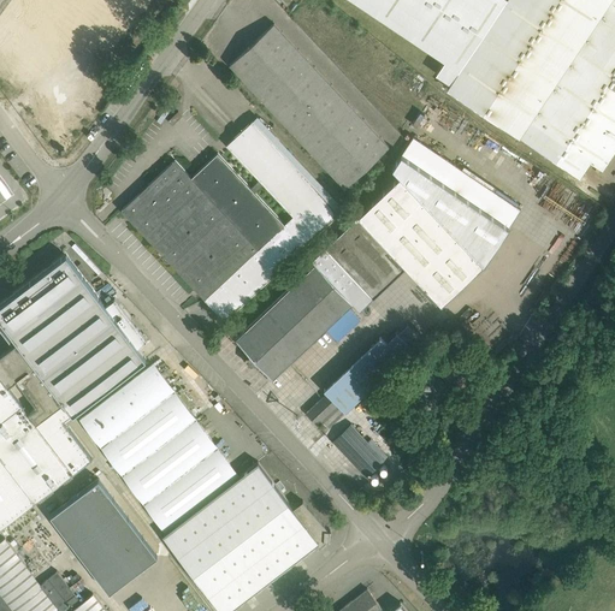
[(590,165),(602,173),(614,153),(614,0),(508,0),(507,3),(503,0),(348,0),(444,64),(436,77),(450,87),(447,93),(579,181),(590,165)]
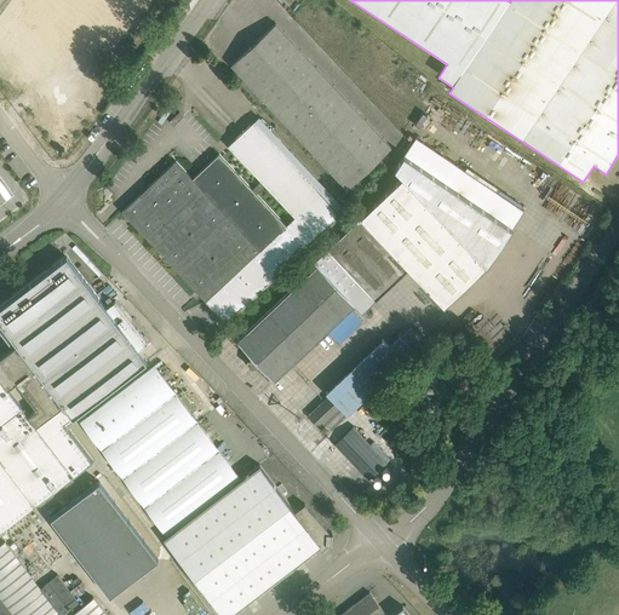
[(230,69),(347,193),(391,151),(275,28),(230,69)]
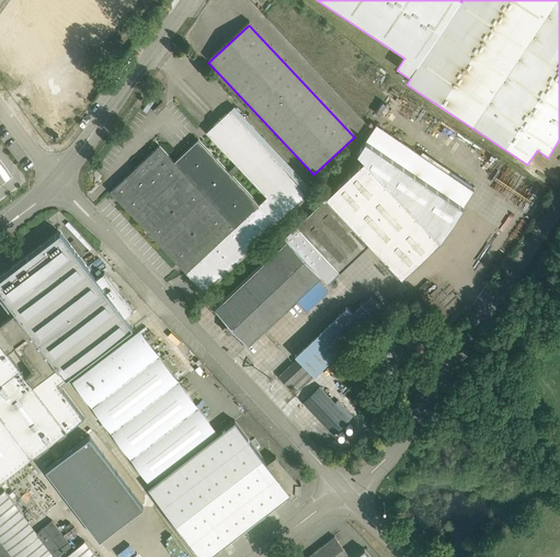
[(27,94),(63,117),(80,91),(45,68),(27,94)]
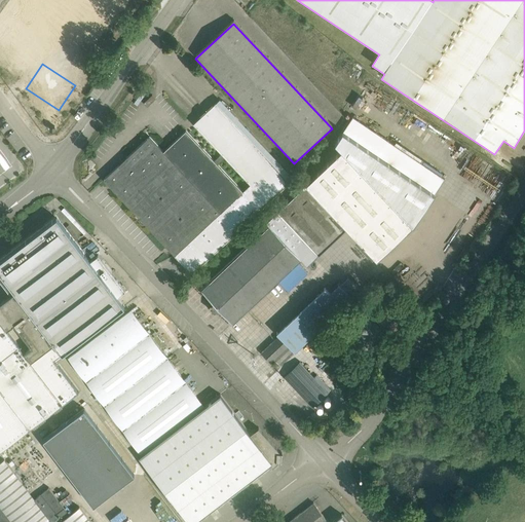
[(151,99),(143,106),(146,110),(155,102),(151,99)]
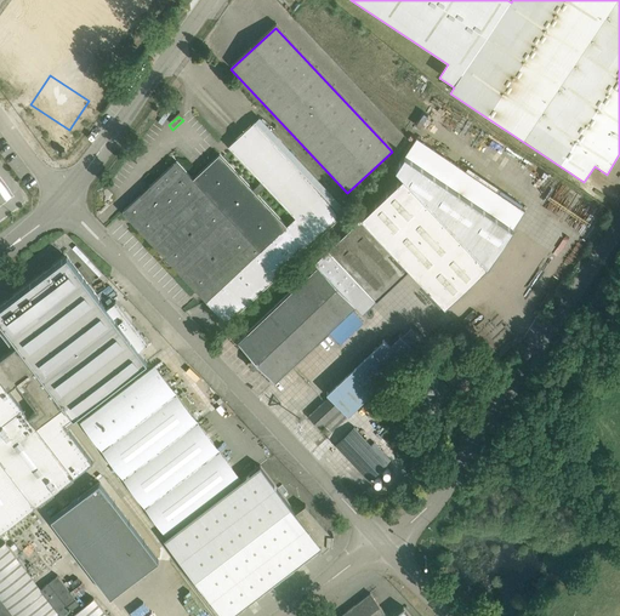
[(121,216),(205,306),(226,328),(342,218),(254,125),(228,150),(295,221),(285,229),(219,158),(192,183),(175,165),(121,216)]
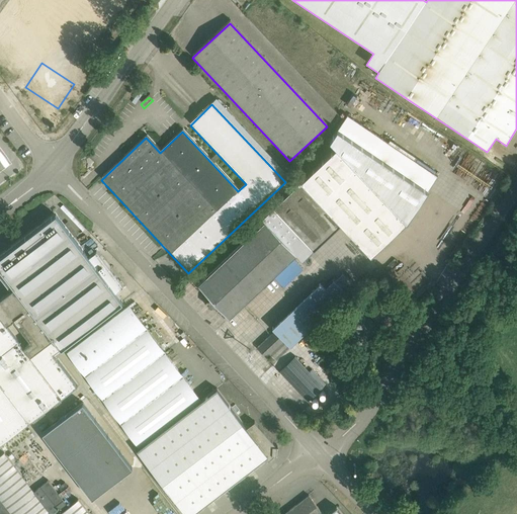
[(336,151),(269,213),(310,256),(340,227),(370,259),(407,225),(437,179),(380,142),(371,156),(337,133),(330,144),(336,151)]
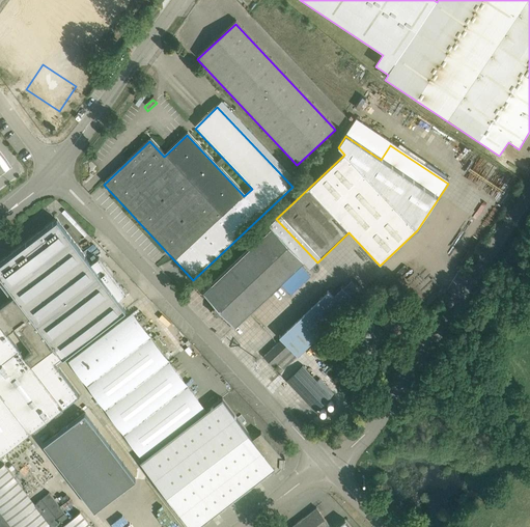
[(0,177),(15,168),(0,148),(0,177)]
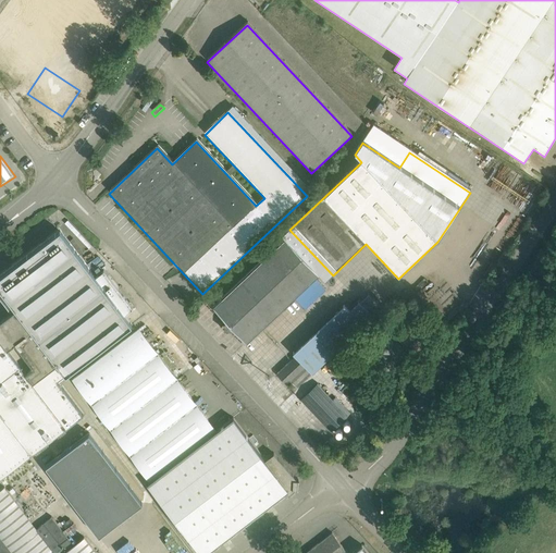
[(282,238),(284,241),(212,309),(225,324),(224,326),(223,333),(227,333),(231,333),(233,331),(246,346),(262,330),(294,300),(305,312),(325,293),(314,281),(319,277),(324,283),(333,275),(289,231),(282,238)]
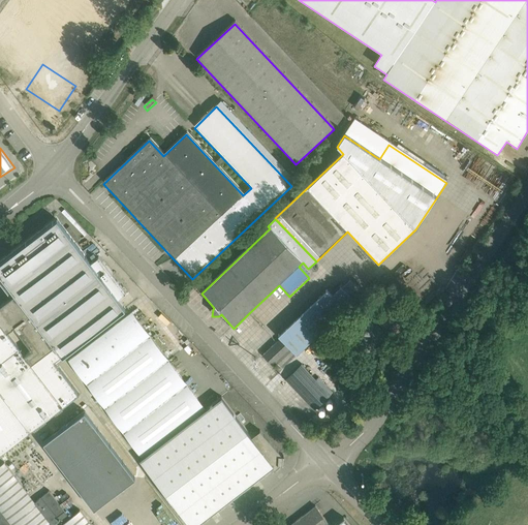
[(17,301),(10,306),(0,312),(0,457),(79,398),(53,365),(55,364),(61,359),(62,360),(117,318),(125,312),(118,303),(125,297),(98,260),(90,267),(56,222),(0,265),(0,285),(9,299),(13,296),(17,301)]
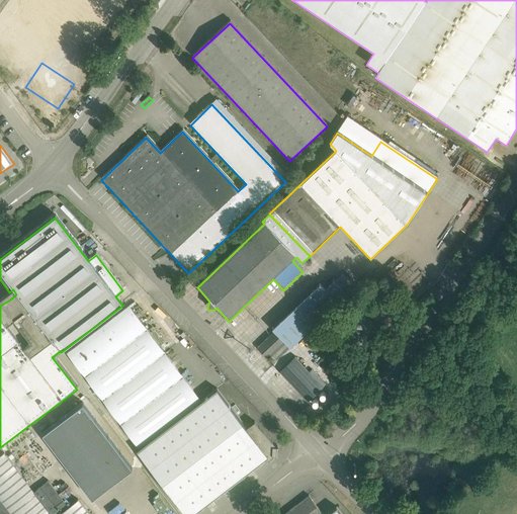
[(67,355),(102,402),(163,356),(146,333),(127,309),(127,310),(67,355)]
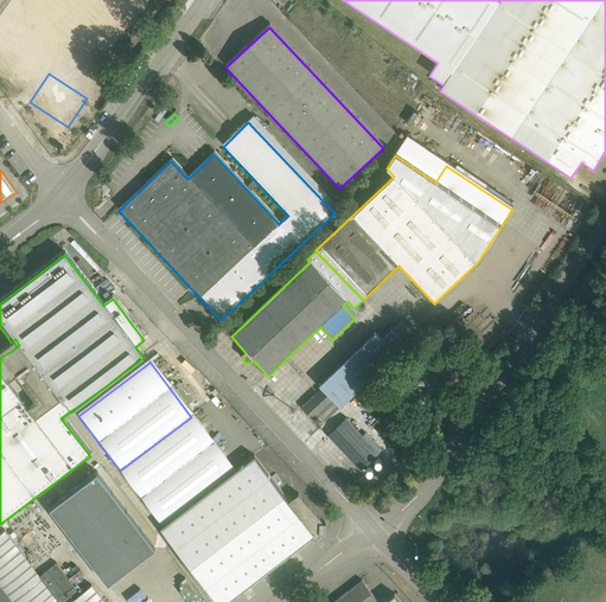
[(425,403),(441,388),(422,367),(401,386),(416,403),(425,403)]
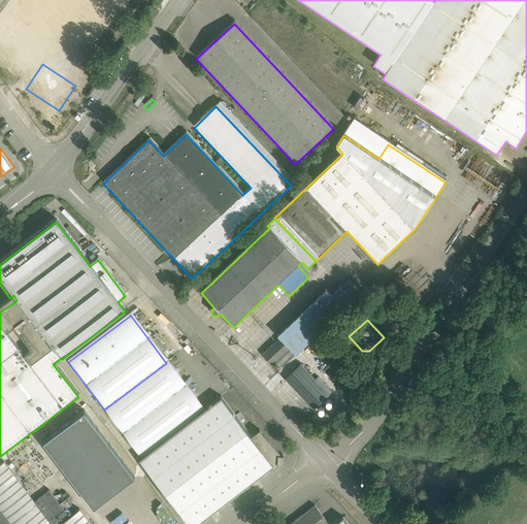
[(288,364),(296,357),(281,340),(262,358),(270,366),(273,363),(281,370),(288,364)]
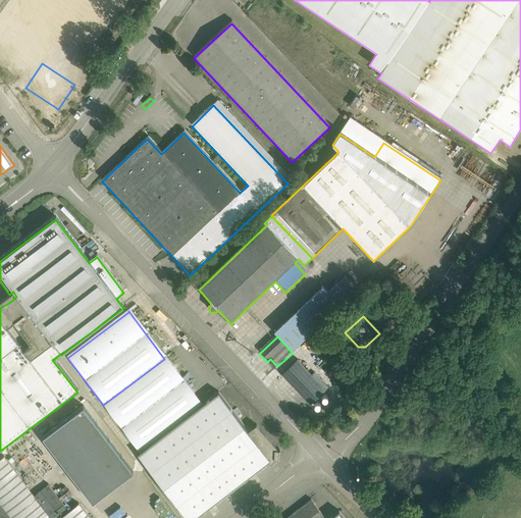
[(103,406),(140,454),(201,407),(165,359),(164,359),(103,405),(103,406)]
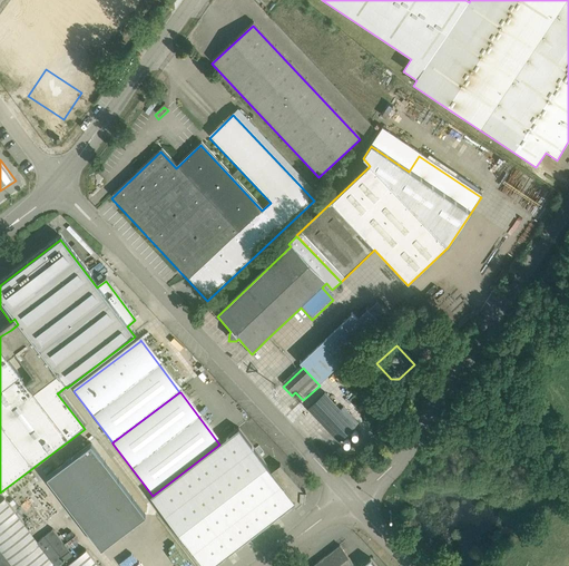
[(307,412),(339,446),(360,425),(344,408),(340,412),(324,397),(307,412)]
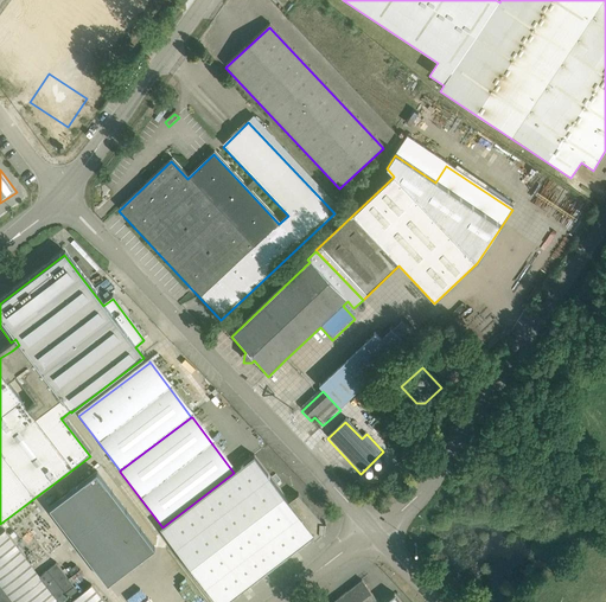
[(159,531),(214,601),(229,601),(312,539),(313,542),(321,536),(324,536),(325,525),(323,525),(298,497),(288,504),(254,459),(159,531)]
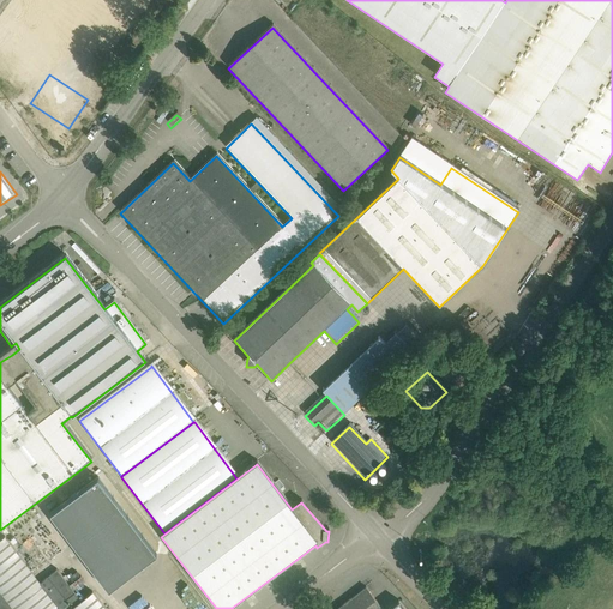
[(97,481),(50,517),(108,594),(156,558),(97,481)]
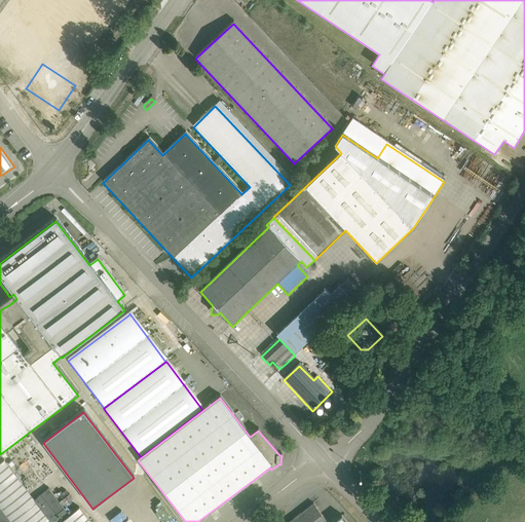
[(87,521),(78,511),(69,518),(48,491),(34,502),(3,463),(0,465),(0,521),(87,521)]
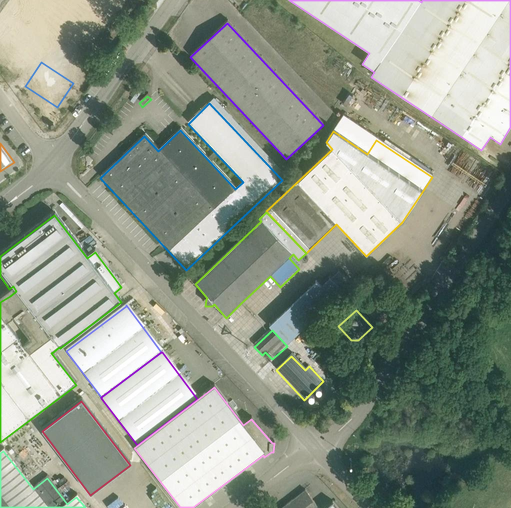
[(335,507),(332,504),(327,507),(316,507),(304,493),(285,507),(335,507)]
